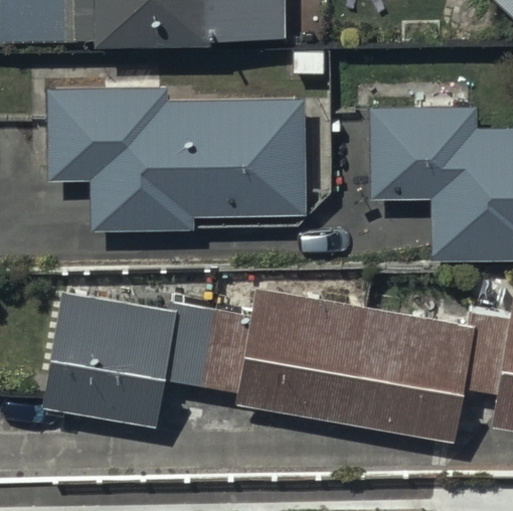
[(77,0),(78,39),(97,39),(97,47),(214,46),(214,40),(289,40),(288,0),(77,0)]
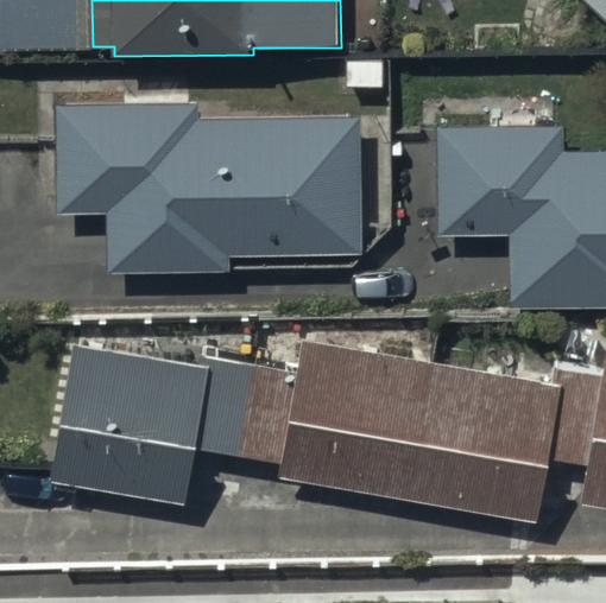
[(605,0),(580,0),(605,24),(605,0)]
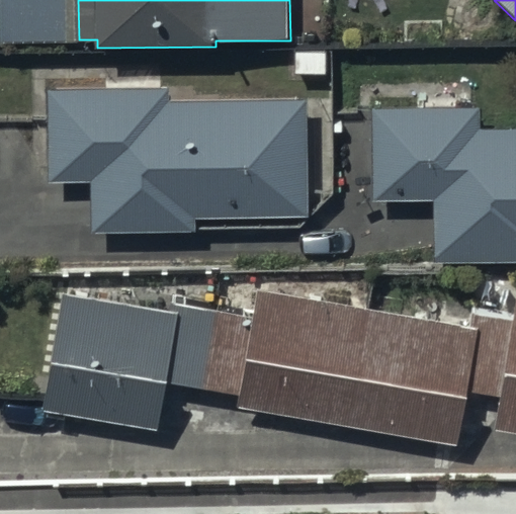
[(168,88),(49,91),(51,183),(91,183),(92,234),(195,232),(195,220),(308,218),(306,100),(169,103),(168,88)]
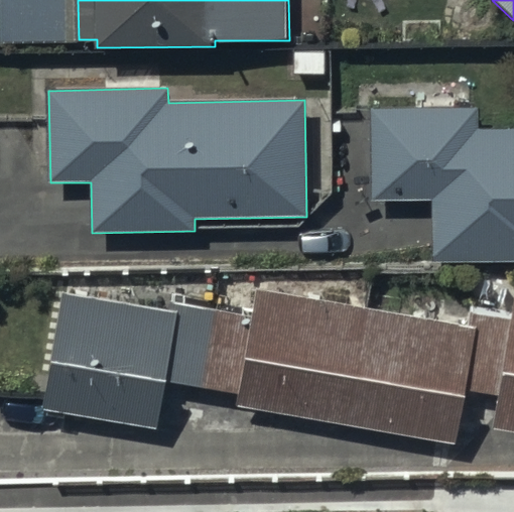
[(480,108),(371,109),(372,202),(431,201),(431,264),(513,263),(513,130),(480,131),(480,108)]
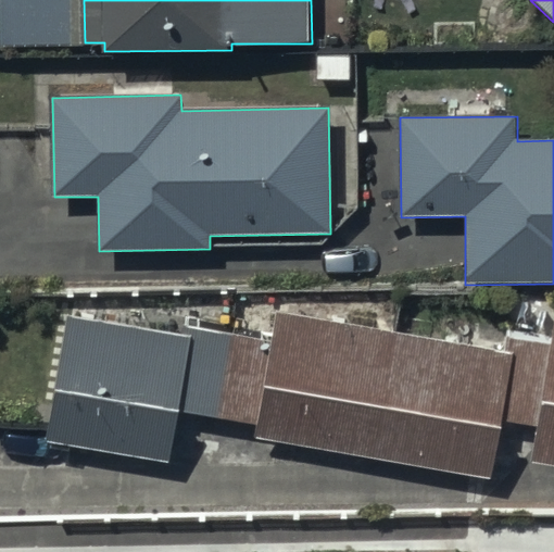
[(185,337),(70,317),(47,442),(173,465),(183,412),(257,425),(255,438),(491,479),(502,421),(541,427),(536,462),(553,464),(553,342),(512,336),(508,354),(279,313),(274,342),(187,326),(185,337)]
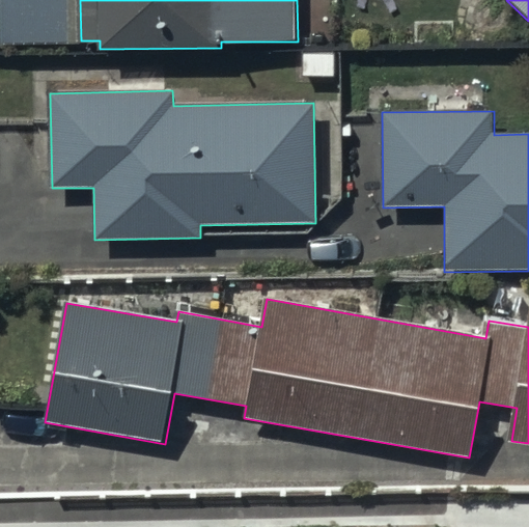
All buildings are outlined.
